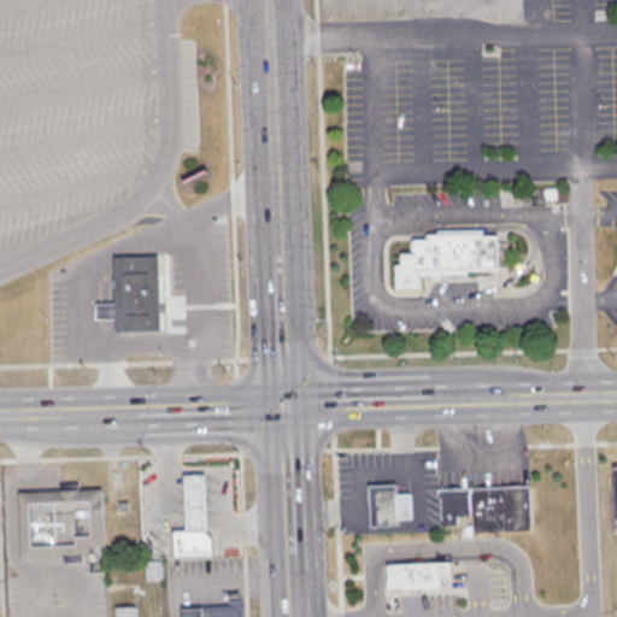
[(499,270),(469,271),(469,275),(422,276),(423,291),(397,292),(395,265),(403,265),(403,254),(412,254),(411,241),(429,240),(429,234),(483,233),(483,238),(498,236),(499,270)]
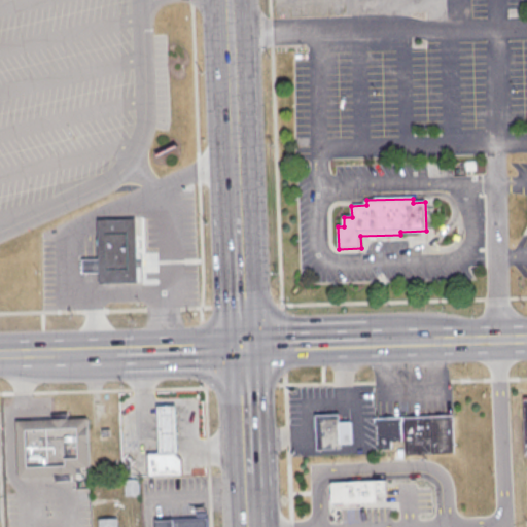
[(98,221),(136,219),(138,283),(100,285),(100,273),(83,273),(83,261),(100,260),(98,221)]
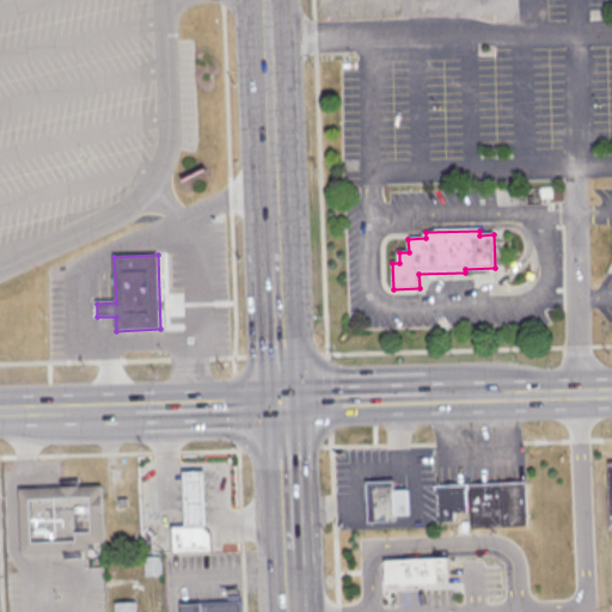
[(184,471),(204,470),(207,525),(203,525),(187,526),(184,471)]
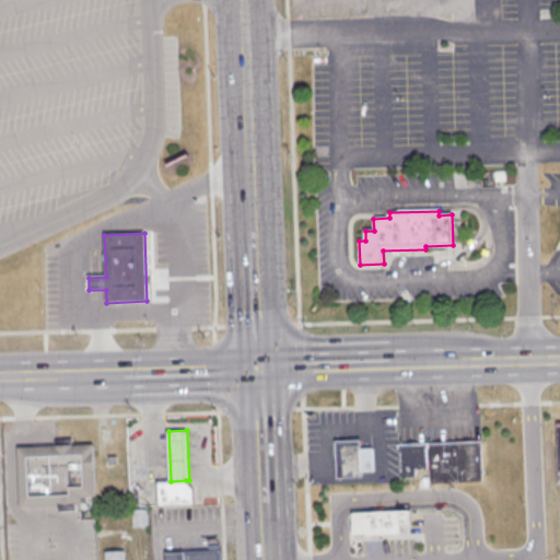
[(336,442),(361,441),(362,450),(373,448),(375,471),(363,473),(363,477),(338,478),(336,442)]
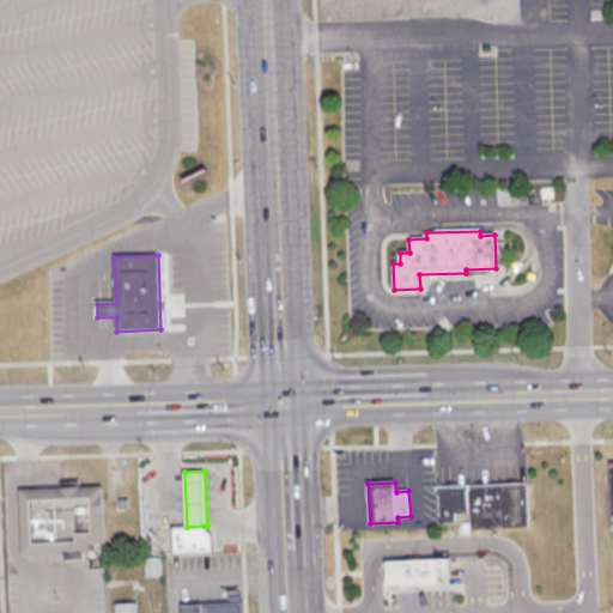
[(438,487),(528,485),(530,526),(473,528),(473,522),(439,523),(438,487)]
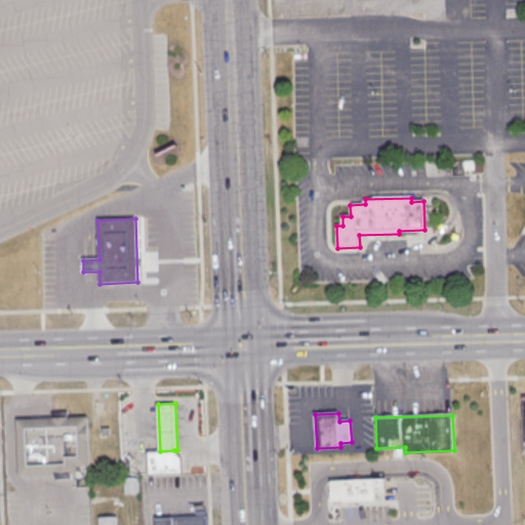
[(17,420),(87,417),(89,468),(78,468),(78,474),(19,476),(17,420)]
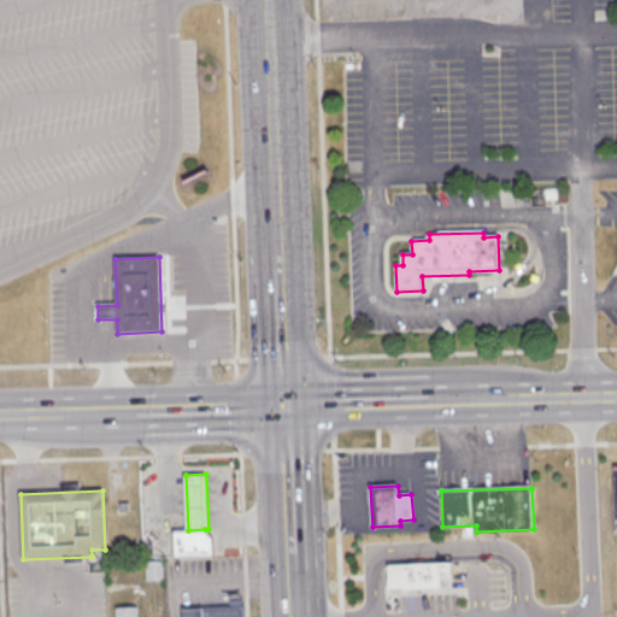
[(176,530),(188,530),(205,529),(212,536),(212,552),(176,553),(176,530)]
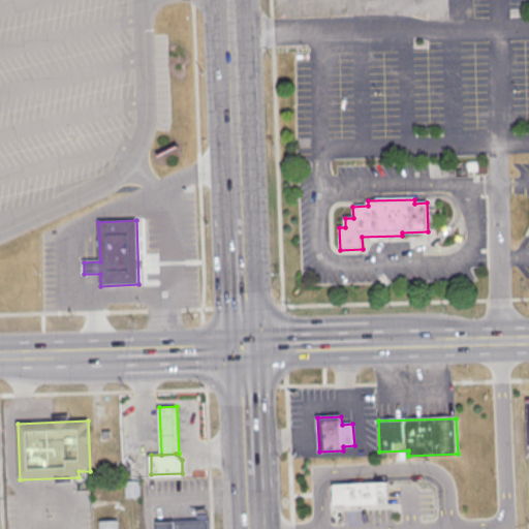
[(125,480),(125,497),(139,497),(139,480),(125,480)]
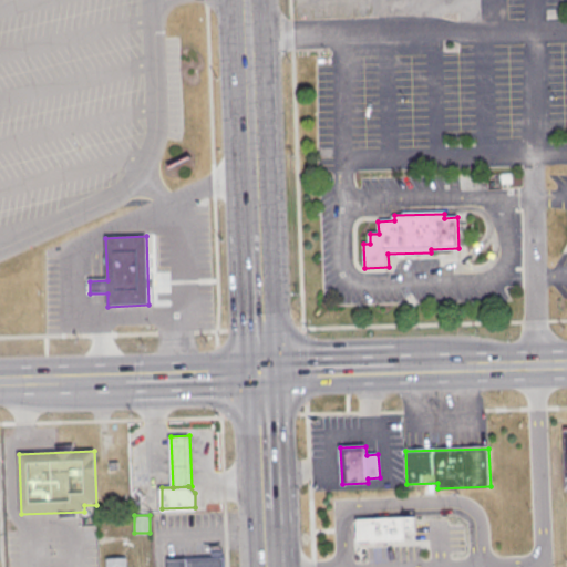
[(357,519),(416,517),(416,532),(408,532),(408,543),(374,544),(374,545),(358,546),(357,519)]
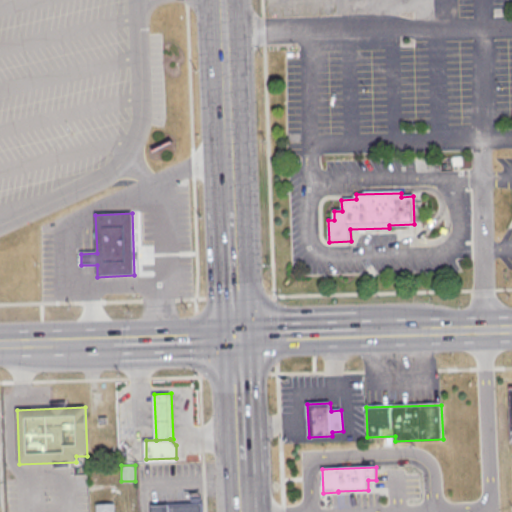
[(151,511),(151,506),(192,505),(191,499),(202,499),(202,511),(151,511)]
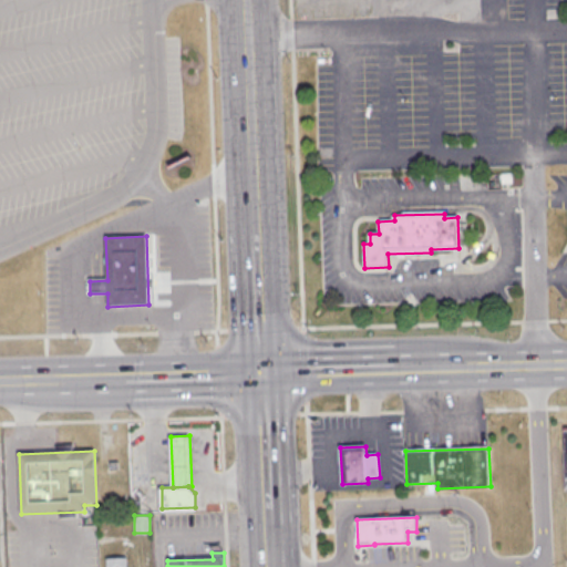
[(127,566),(129,557),(106,557),(106,566),(127,566)]
